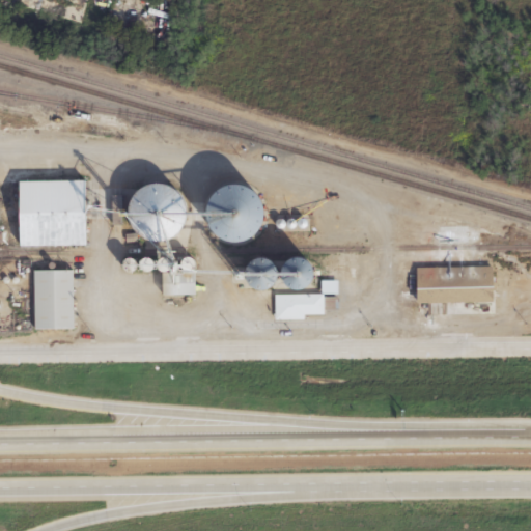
[(112,5),(107,27),(170,44),(175,21),(112,5)]
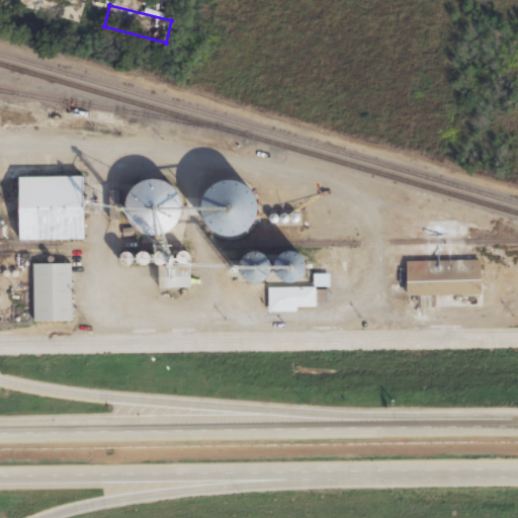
[(85,241),(85,178),(20,178),(20,242),(85,241)]
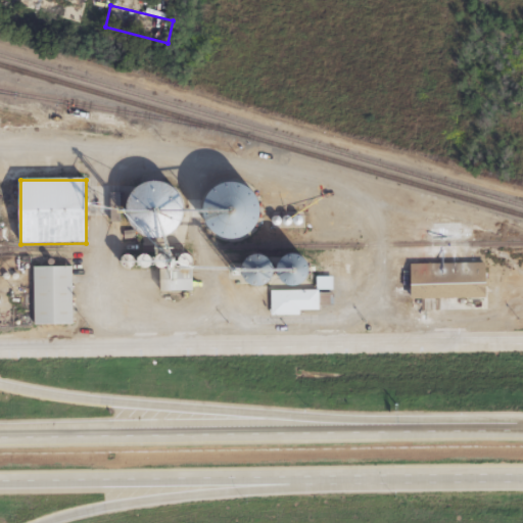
[(176,247),(189,191),(145,181),(132,238),(176,247)]
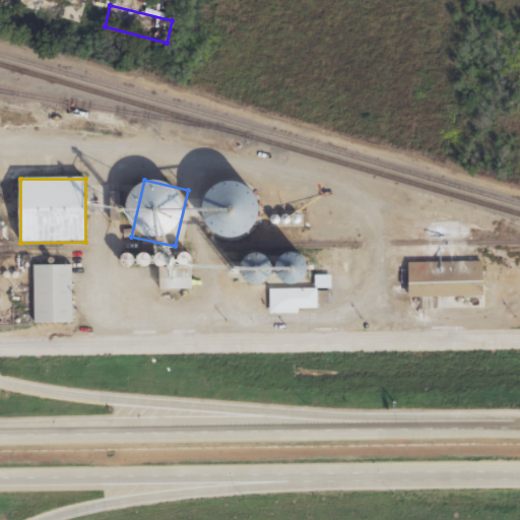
[(254,187),(213,184),(210,236),(250,239),(254,187)]
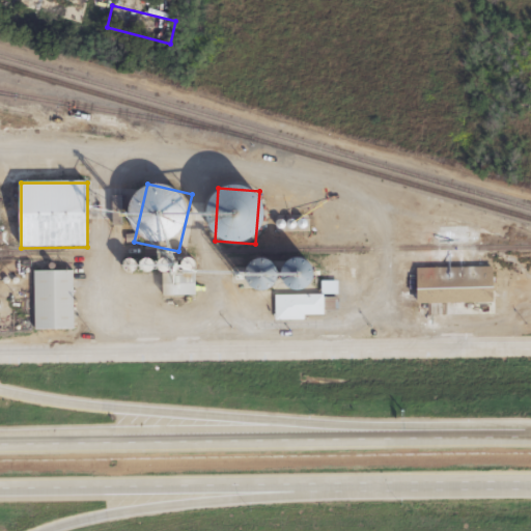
[(249,284),(271,295),(282,270),(260,260),(249,284)]
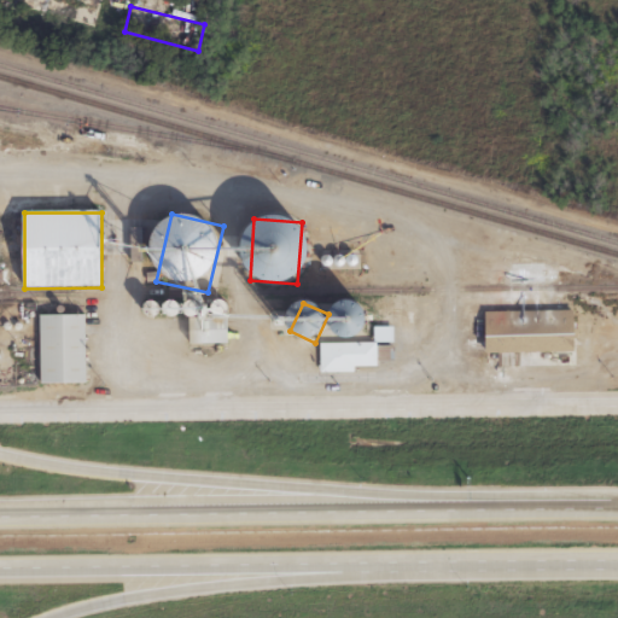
[(41,385),(86,385),(86,316),(40,316),(41,385)]
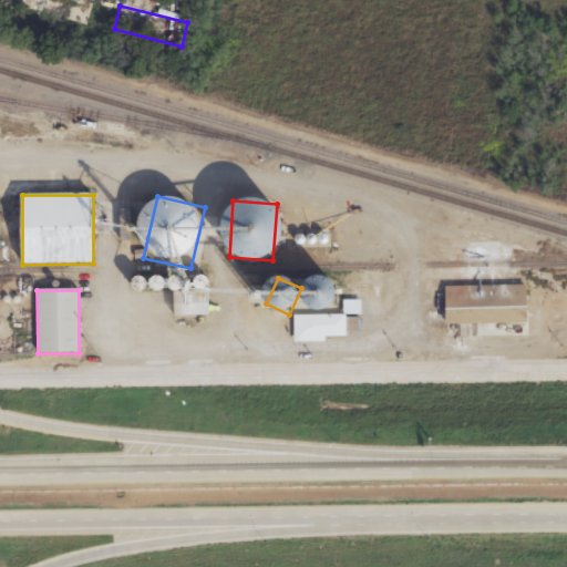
[(209,294),(176,294),(176,316),(209,316),(209,294)]
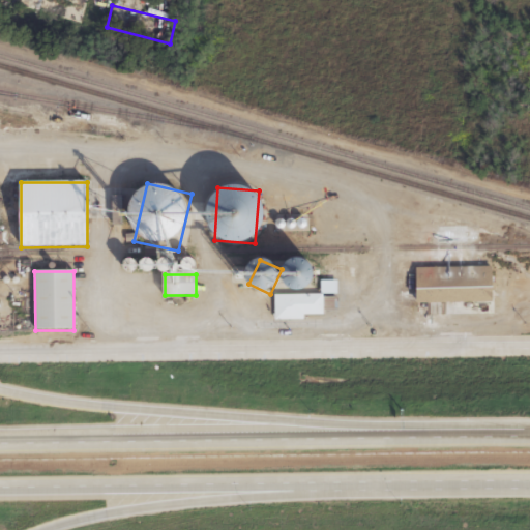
[(324,295),(275,295),(275,321),(306,321),(306,317),(324,317),(324,295)]
